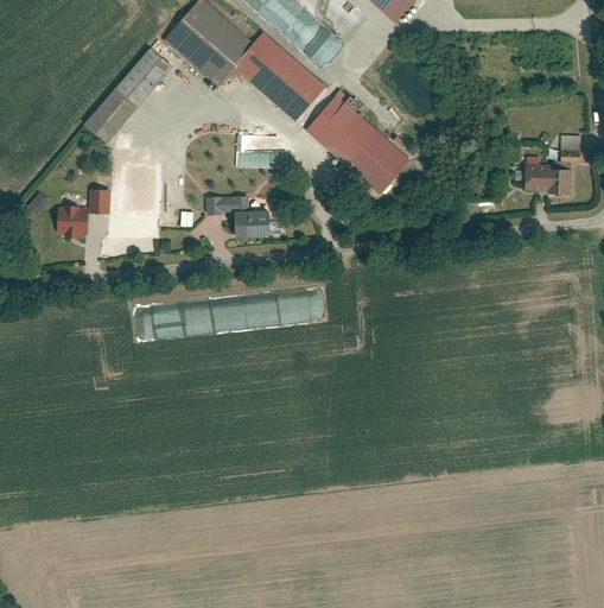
[(250,39),(204,0),(196,0),(164,39),(215,82),(250,39)]
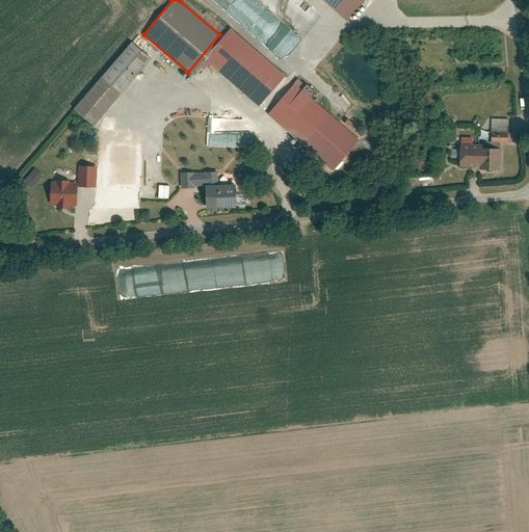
[(292,31),(311,9),(299,0),(225,0),(262,30),(274,16),(292,31)]
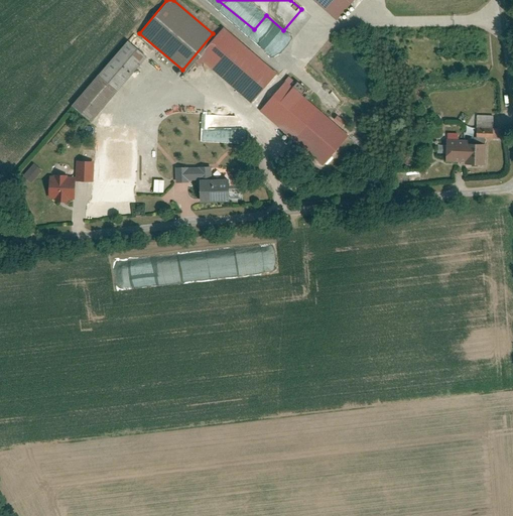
[(352,0),(312,0),(336,19),(352,0)]
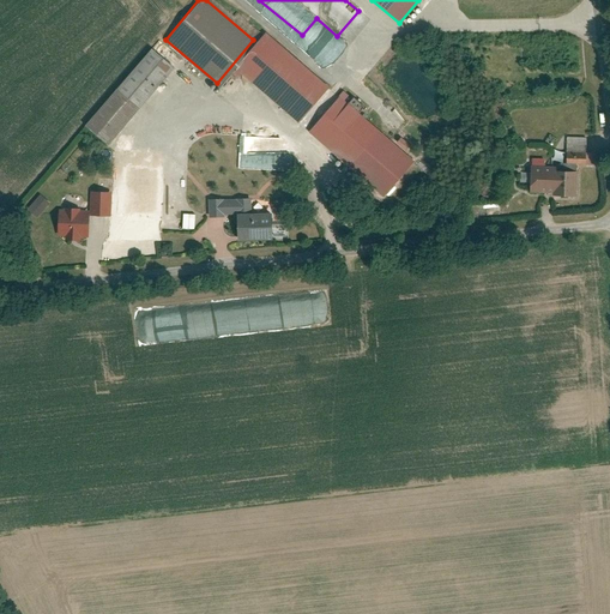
[(297,121),(327,86),(264,31),(234,66),(297,121)]
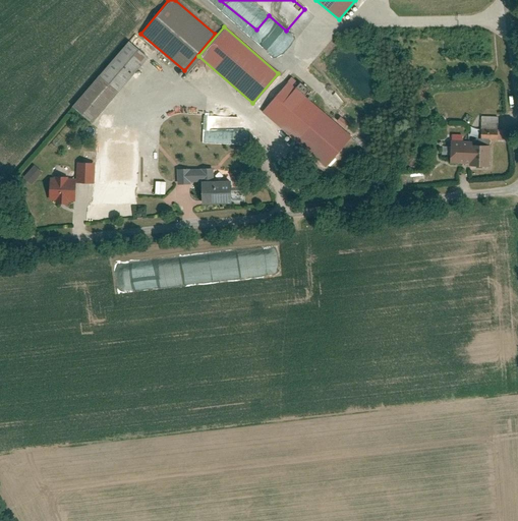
[(73,106),(92,122),(147,58),(128,43),(73,106)]
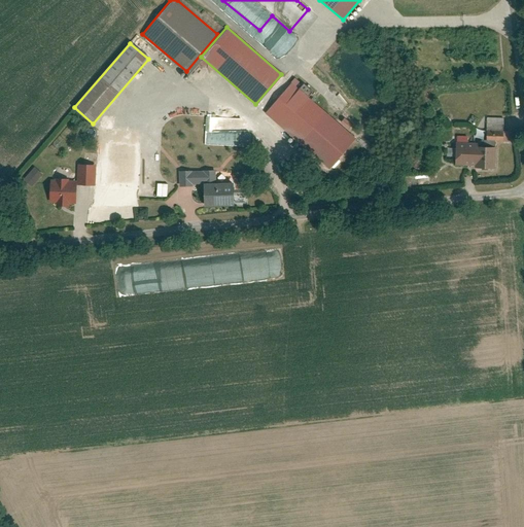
[(290,82),(265,113),(328,168),(354,137),(290,82)]
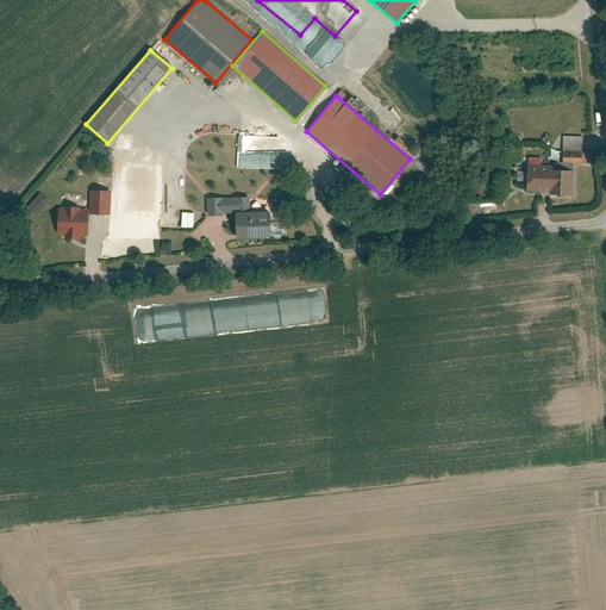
[(563,135),(563,151),(581,153),(581,135),(563,135)]
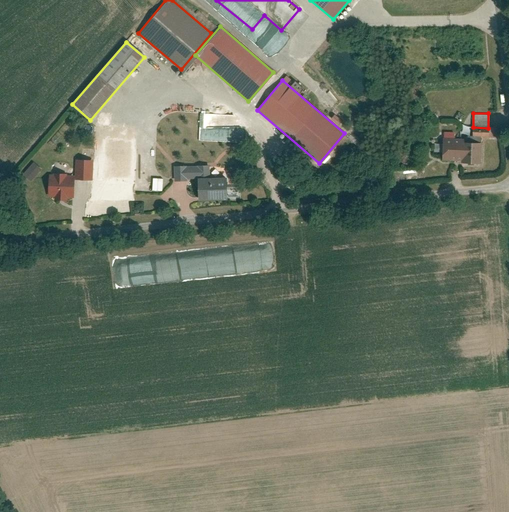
[(199,124),(213,124),(213,114),(199,114),(199,124)]
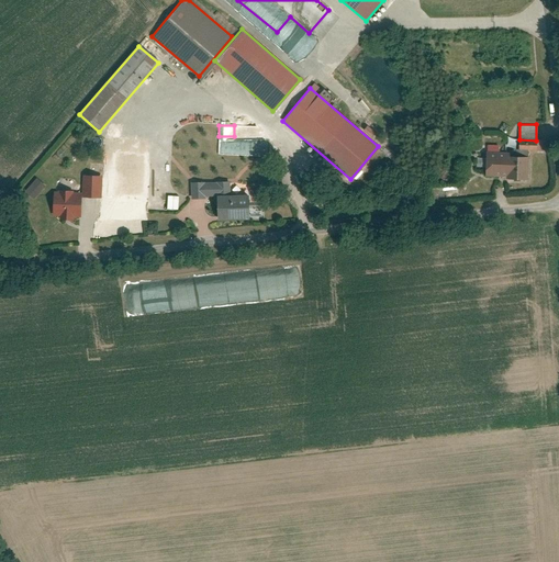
[(135,141),(114,139),(111,211),(145,213),(147,184),(133,183),(135,141)]
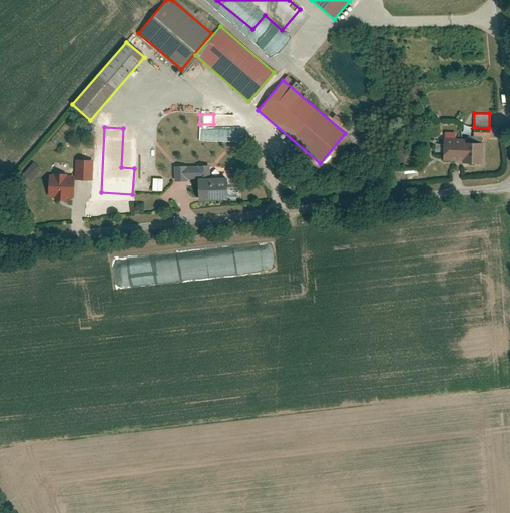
[(489,128),(474,127),(474,137),(489,137),(489,128)]
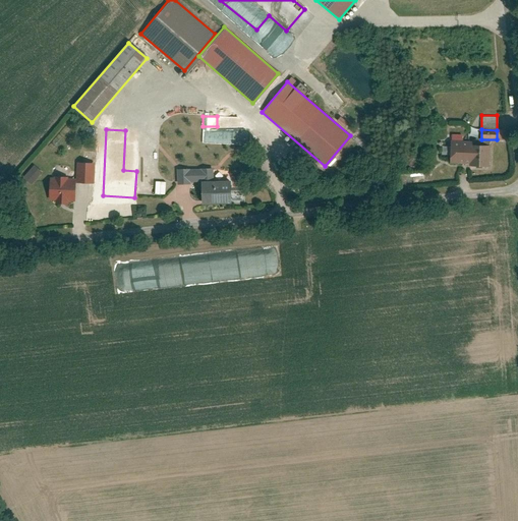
[(470,143),(451,142),(450,162),(471,162),(470,165),(487,165),(487,141),(470,140),(470,143)]
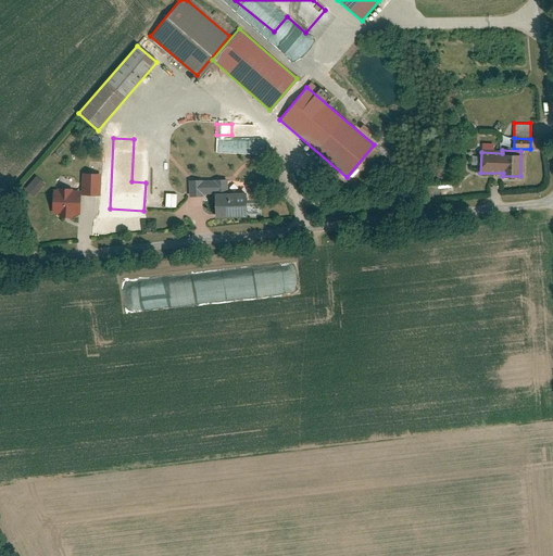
[(98,194),(98,174),(80,173),(80,194),(98,194)]
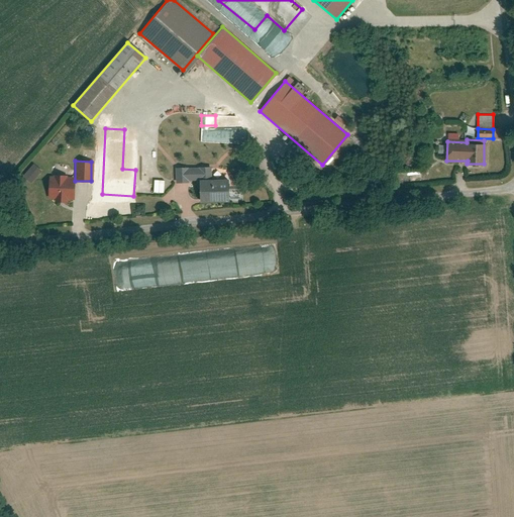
[(32,163),(22,175),(30,182),(41,170),(32,163)]
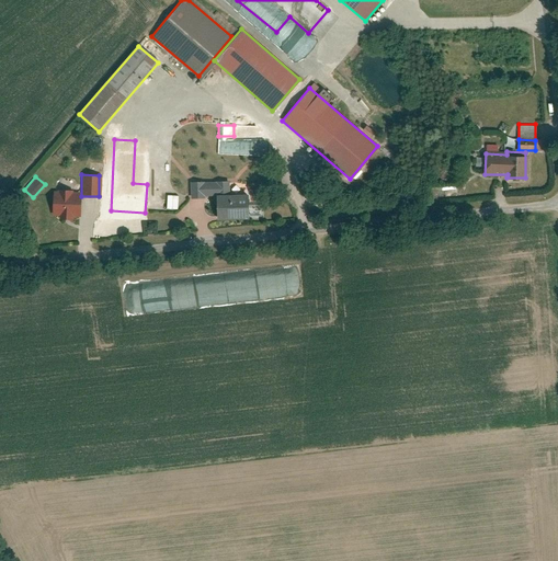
[(228,180),(189,181),(190,197),(203,197),(203,195),(216,195),(229,195),(228,180)]
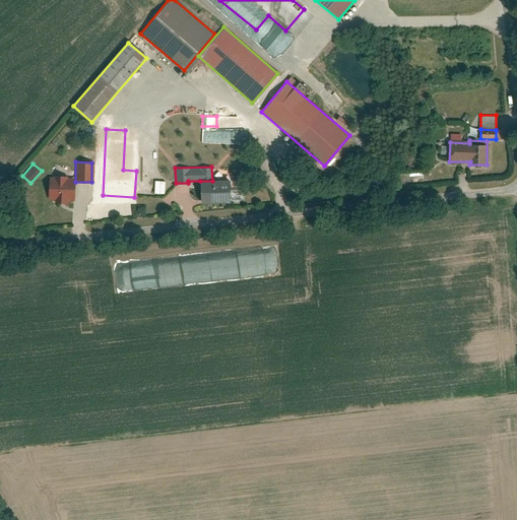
[(74,178),(50,177),(49,199),(55,199),(55,202),(67,202),(67,199),(73,199),(74,178)]
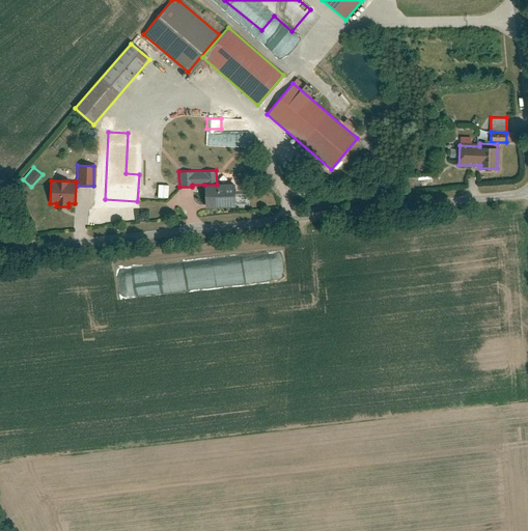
[(217,185),(204,185),(205,206),(235,206),(234,184),(217,185)]
